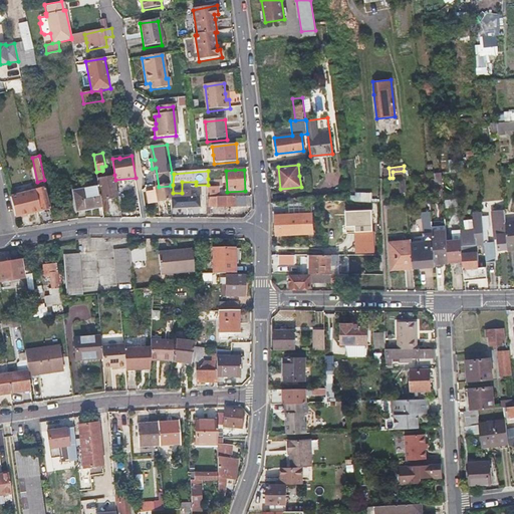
[(97,178),(99,186),(101,199),(107,198),(118,196),(115,180),(114,175),(97,178)]
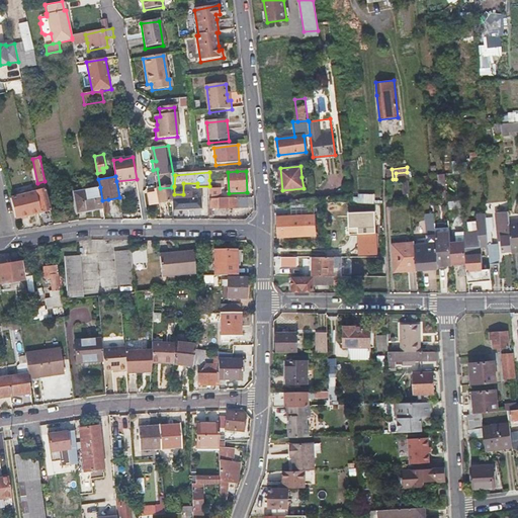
[(36,192),(41,214),(46,213),(45,210),(51,208),(46,185),(42,185),(44,190),(36,192)]
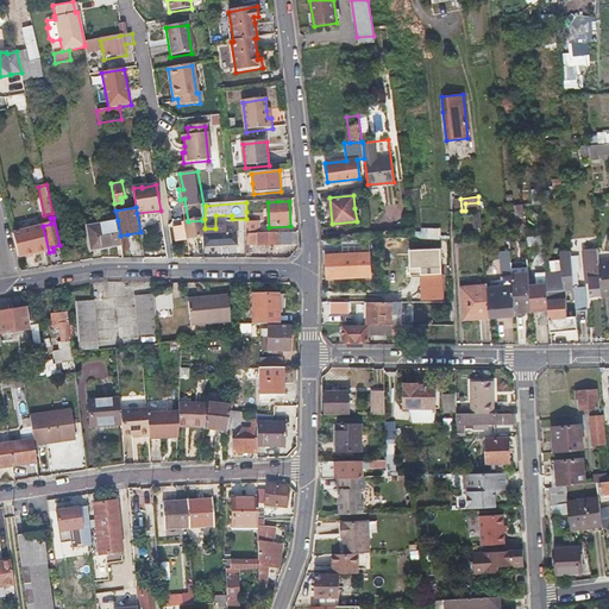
[(205,228),(205,219),(202,220),(188,221),(187,221),(190,242),(205,239),(205,231),(205,228)]
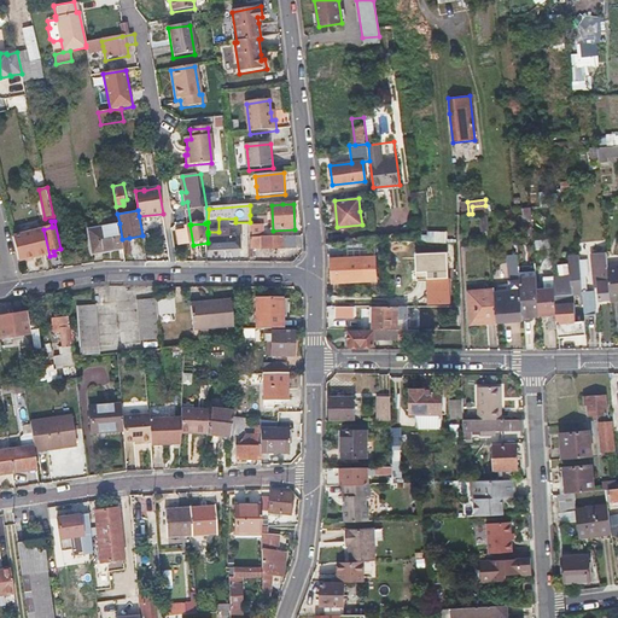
[(122,239),(120,223),(88,231),(93,255),(123,249),(122,239)]
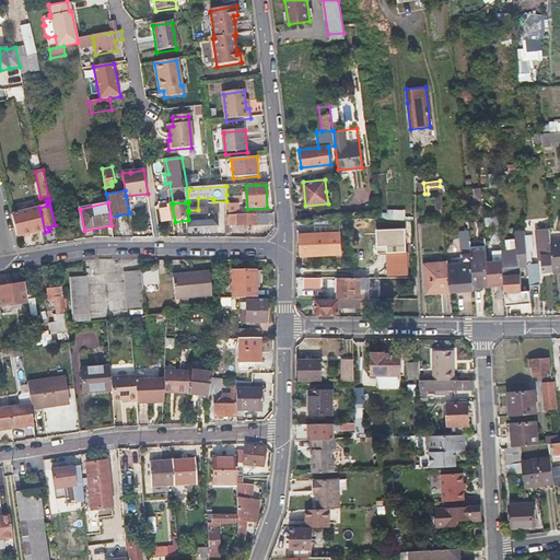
[(42,233),(45,232),(39,208),(39,205),(36,206),(36,209),(12,214),(16,235),(42,230),(42,233)]
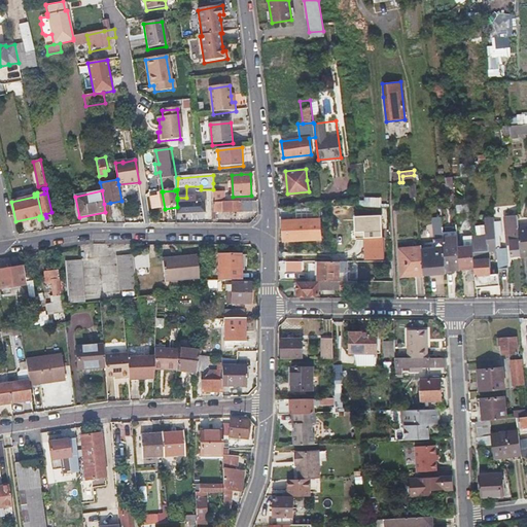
[(213,192),(213,202),(224,202),(224,197),(219,197),(219,192),(213,192)]
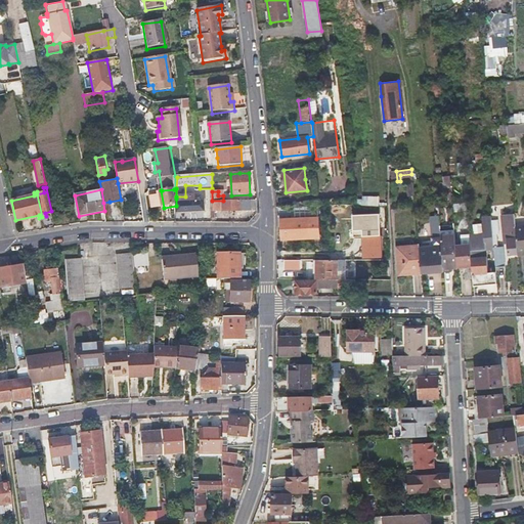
[(176,214),(190,215),(206,215),(206,200),(176,199),(176,206),(176,214)]
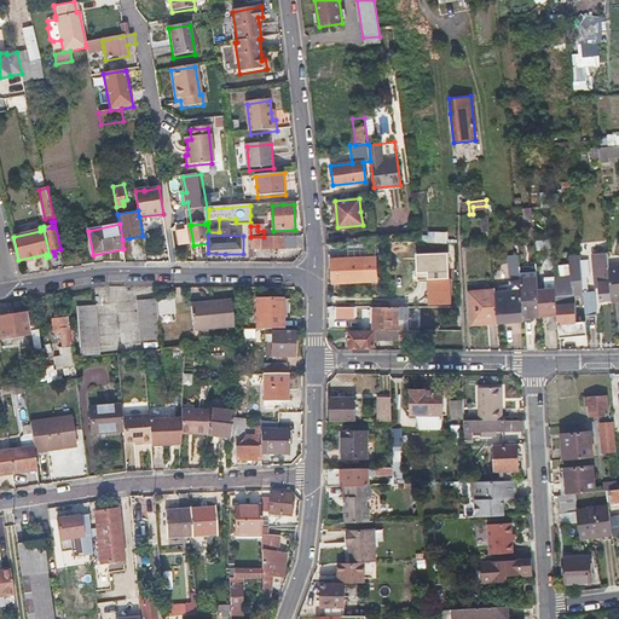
[(250,237),(250,264),(254,264),(254,249),(295,248),(295,249),(305,249),(304,236),(264,237),(250,237)]
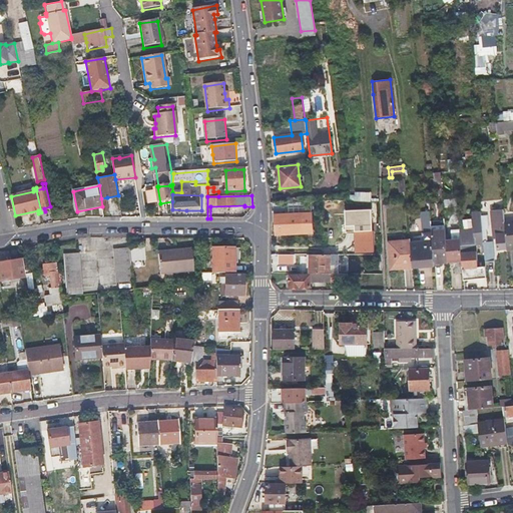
[(110,211),(107,197),(101,198),(102,206),(103,211),(110,211)]
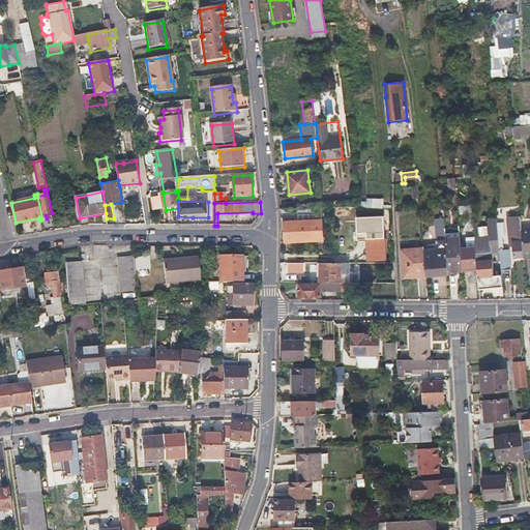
[(352,222),(352,207),(333,207),(333,222),(352,222)]
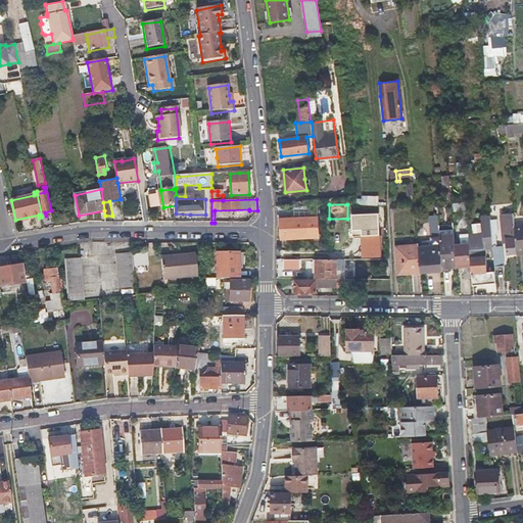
[(361,204),(362,231),(364,256),(380,256),(378,205),(361,204)]
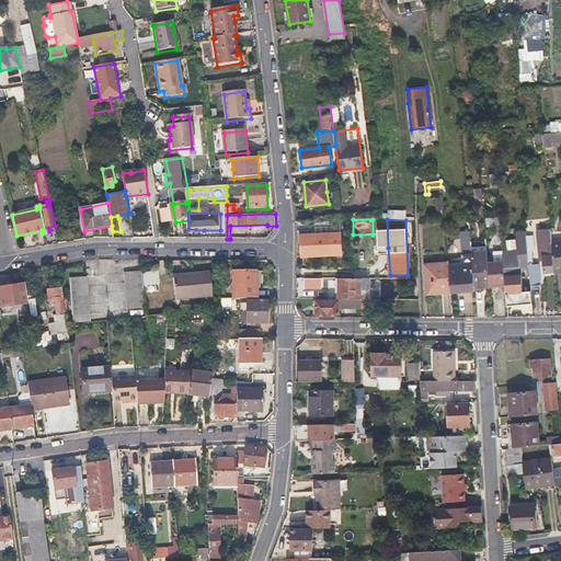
[(458,242),(460,265),(471,264),(470,253),(468,225),(458,226),(460,242),(458,242)]
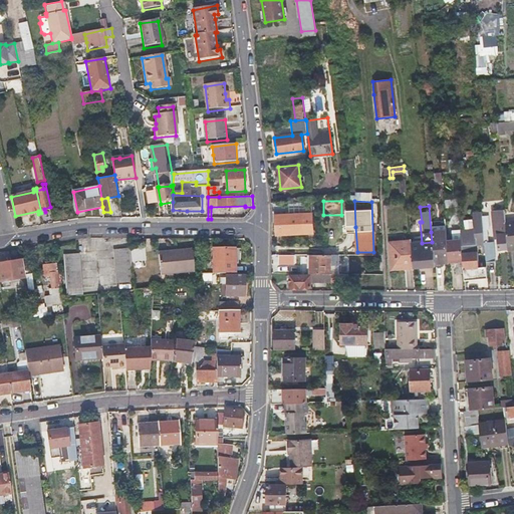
[(487,206),(481,206),(481,213),(482,222),(489,221),(487,206)]
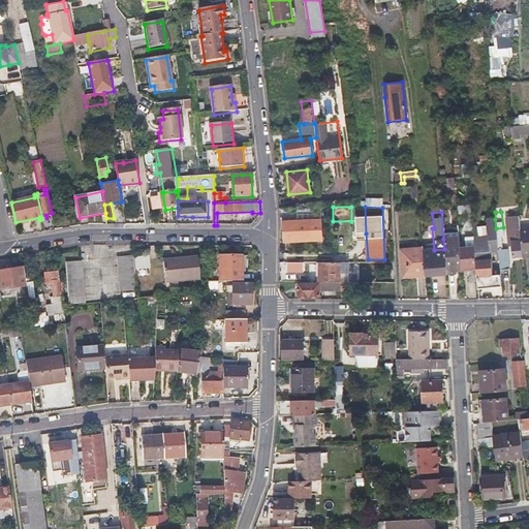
[(511,255),(522,254),(520,228),(519,216),(505,217),(508,247),(510,247),(511,255)]
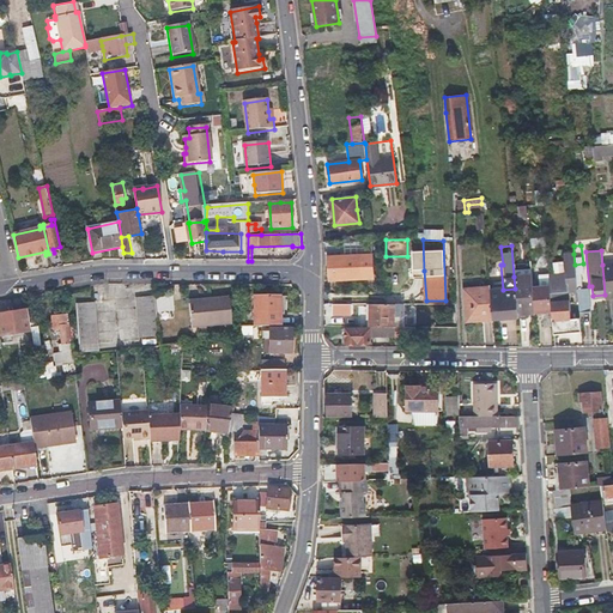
[(329,279),(363,279),(374,278),(372,259),(362,259),(362,254),(327,255),(329,279)]
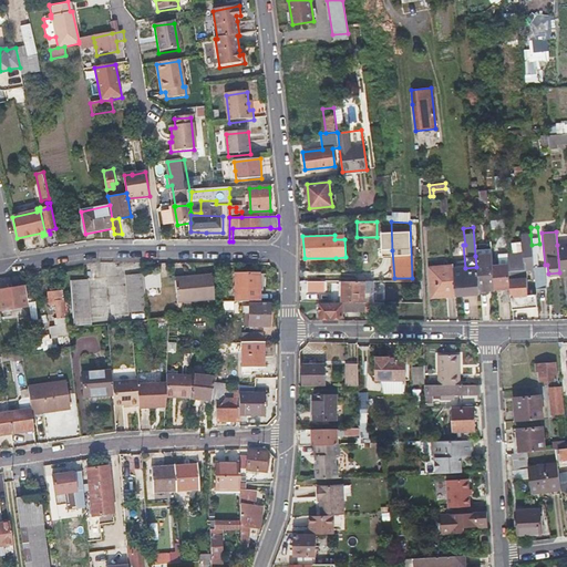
[(524,269),(534,268),(532,245),(531,235),(521,236),(524,269)]
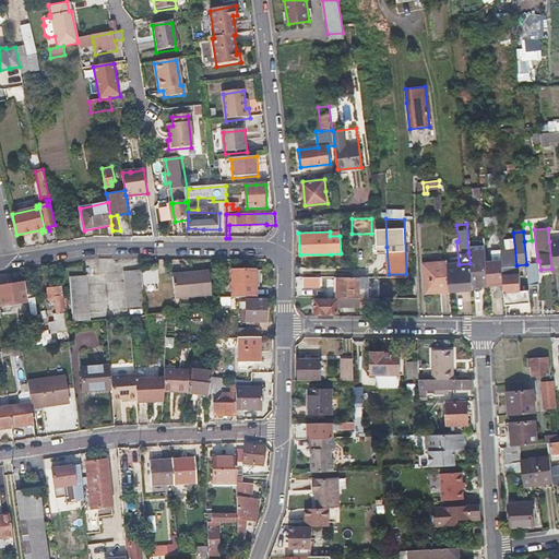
[(558,240),(549,241),(551,269),(551,271),(558,270),(558,240)]
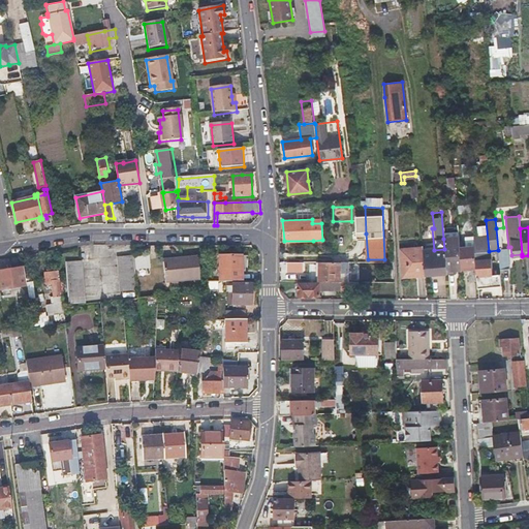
[(447,271),(461,269),(459,248),(458,238),(443,239),(444,249),(447,271)]
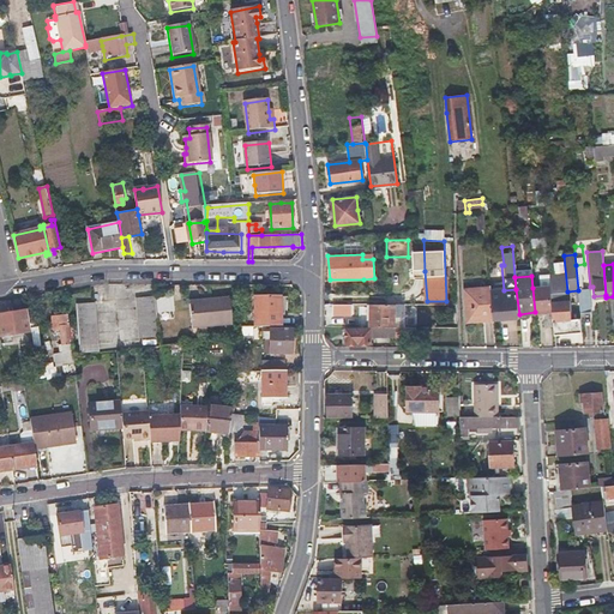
[(535,312),(552,311),(552,304),(549,286),(533,288),(535,312)]
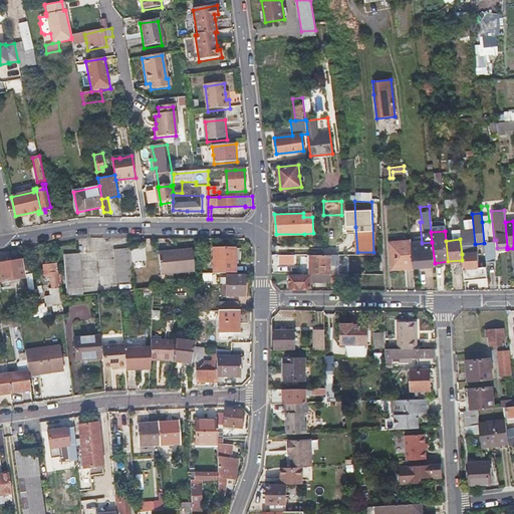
[(392,269),(414,267),(412,244),(412,242),(411,241),(390,243),(392,269)]
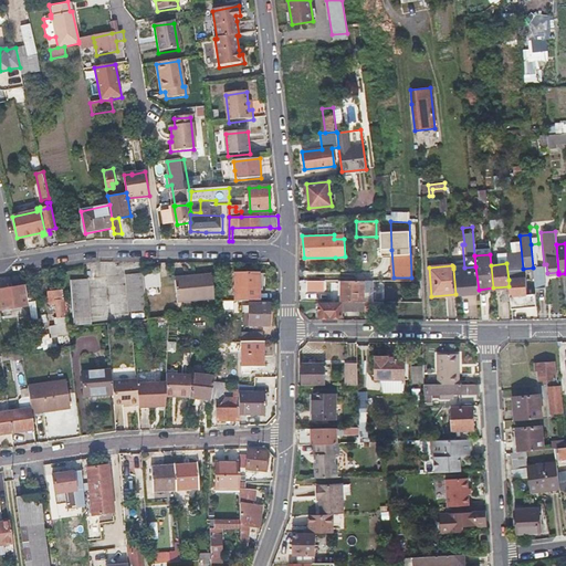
[(479,292),(479,290),(475,266),(464,268),(453,269),(456,294),(479,292)]
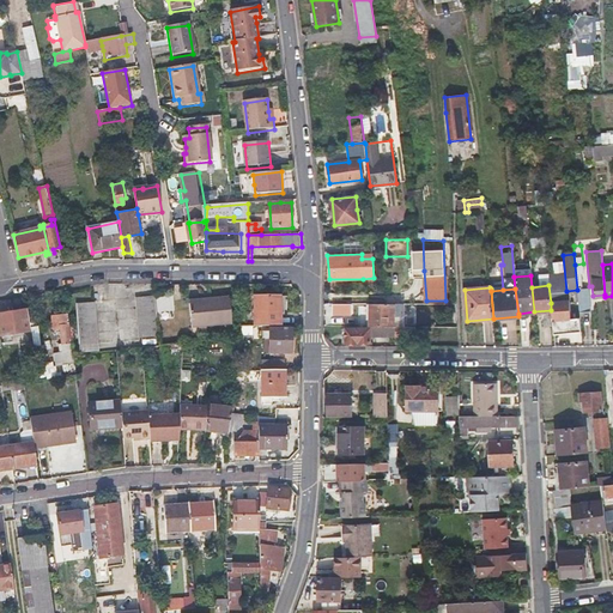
[(580,313),(583,311),(587,311),(586,290),(577,290),(580,313)]
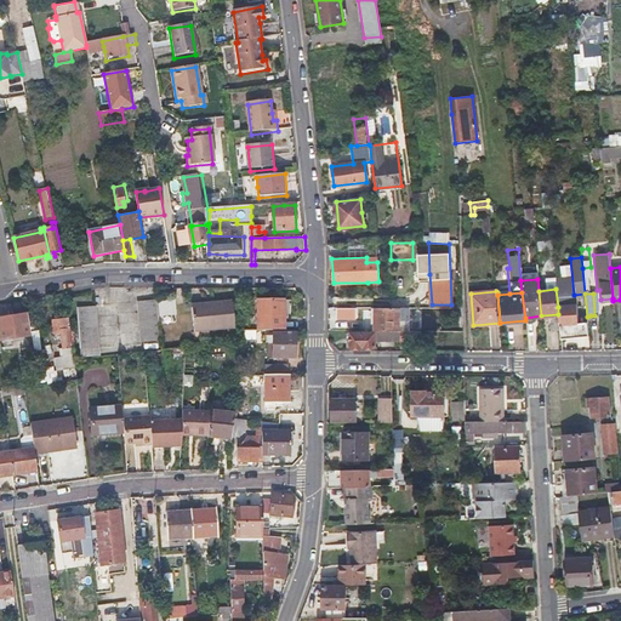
[(158,302),(161,339),(163,351),(178,348),(174,297),(158,300),(158,302)]
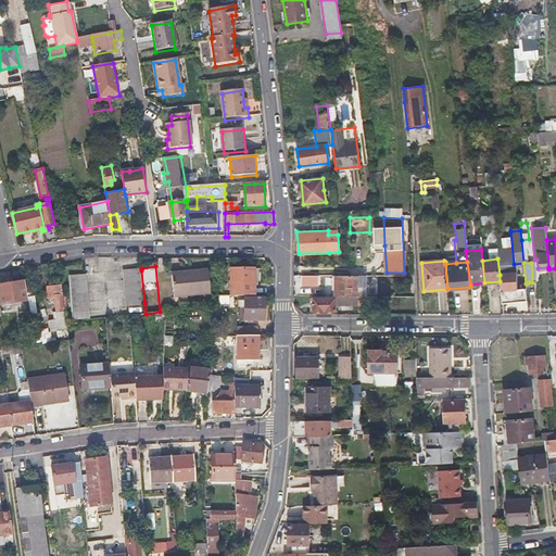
[(127,304),(144,303),(141,270),(124,272),(127,304)]
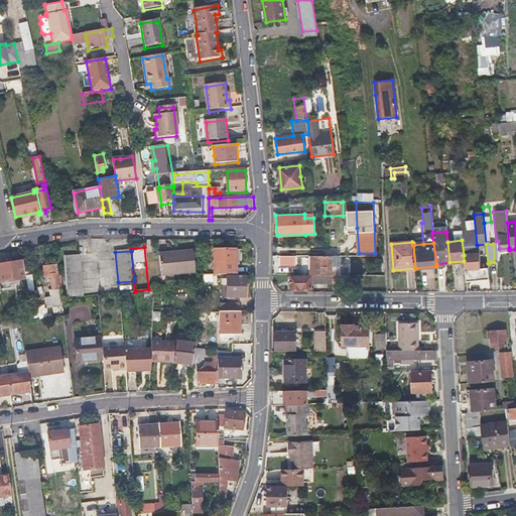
[(192,251),(184,251),(176,252),(176,255),(159,257),(161,276),(195,274),(192,251)]
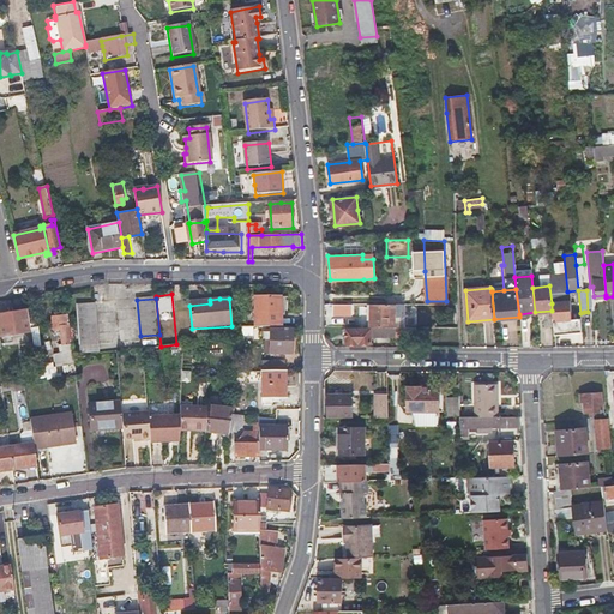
[(282,324),(281,312),(281,300),(256,300),(256,324),(282,324)]
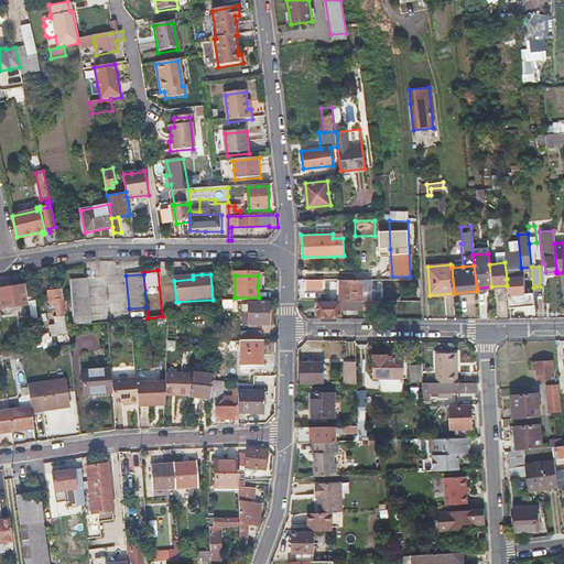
[(507,279),(507,285),(509,307),(534,305),(533,292),(524,293),(523,278),(507,279)]
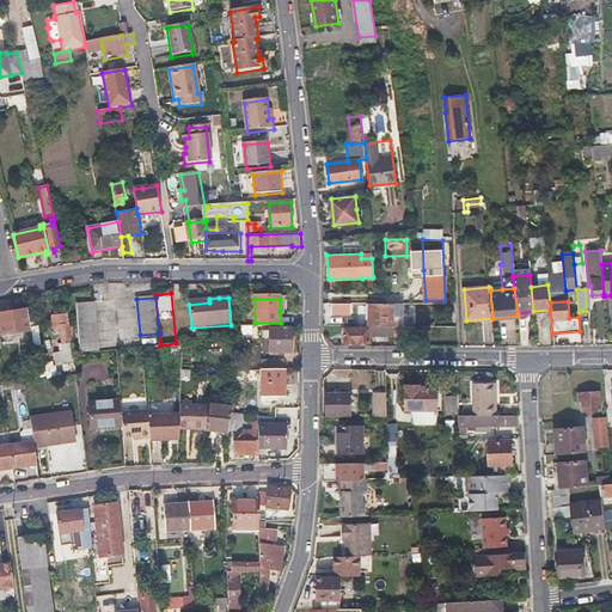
[(80,344),(90,343),(98,342),(93,303),(77,304),(80,344)]
